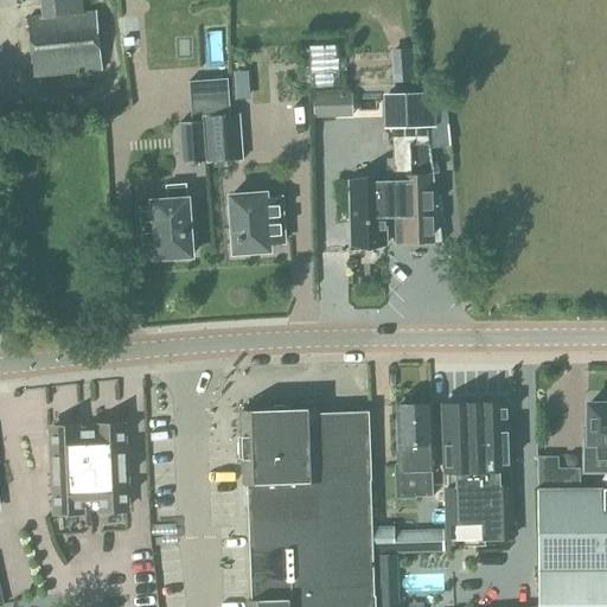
[(82,0),(40,0),(43,18),(29,19),(33,78),(102,71),(96,11),(83,12),(82,0)]
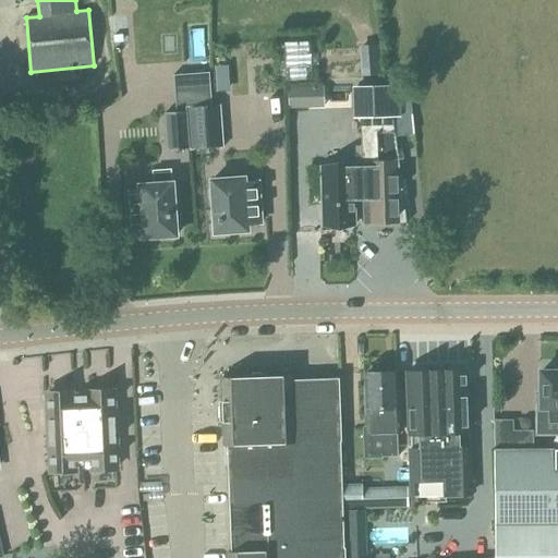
[(361,76),(381,75),(379,45),(359,46),(361,76)]
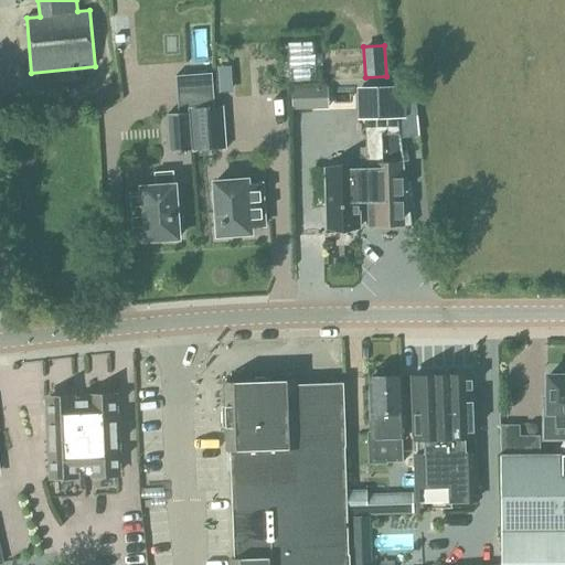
[(407,118),(406,86),(356,87),(358,120),(365,119),(365,117),(398,116),(398,119),(407,118)]
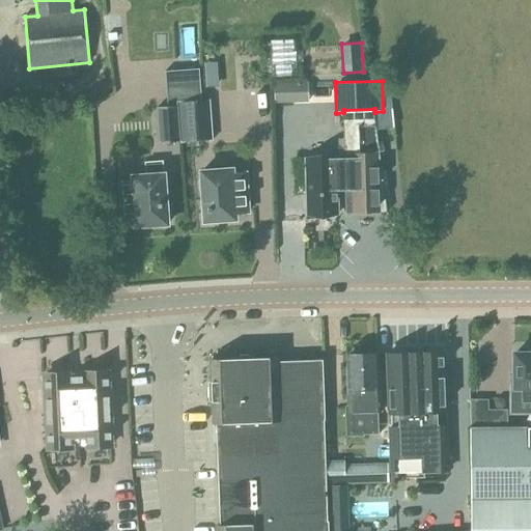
[(180,104),(184,141),(211,139),(208,102),(180,104)]
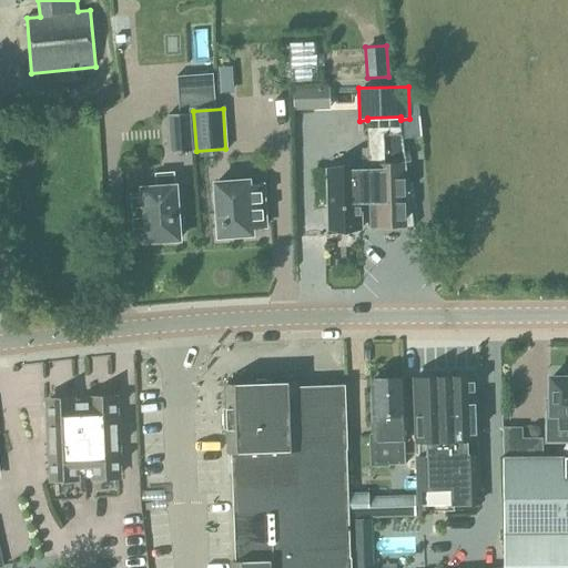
[(191,114),(169,115),(171,153),(193,151),(191,114)]
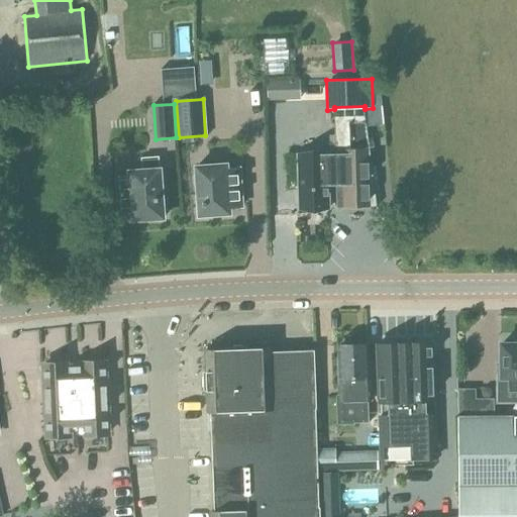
[(335,154),(299,154),(300,208),(328,207),(328,185),(336,185),(336,204),(377,204),(365,109),(365,106),(334,107),(334,109),(335,154)]
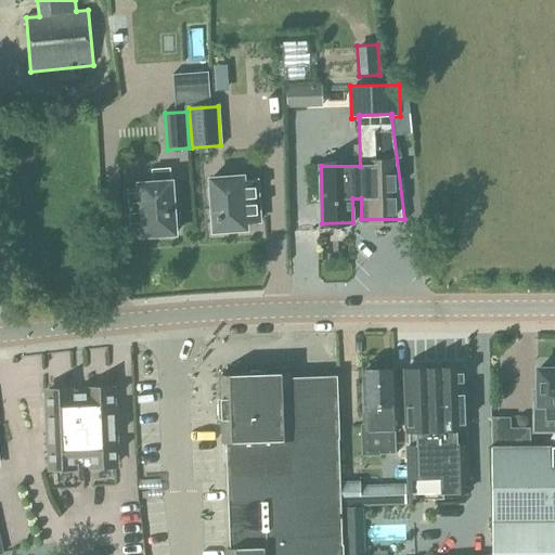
[(127,190),(130,231),(143,230),(143,236),(176,234),(172,182),(170,182),(170,169),(153,170),(154,183),(140,184),(140,189),(127,190)]
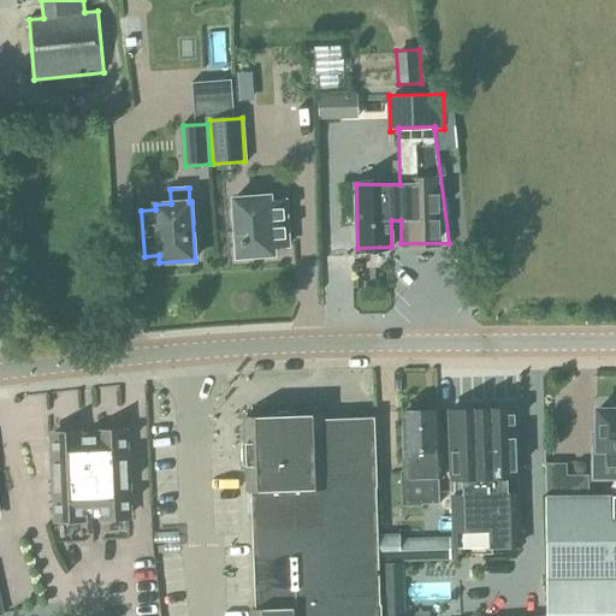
[(235,200),(238,258),(274,254),(273,248),(288,247),(285,201),(271,202),(271,197),(235,200)]
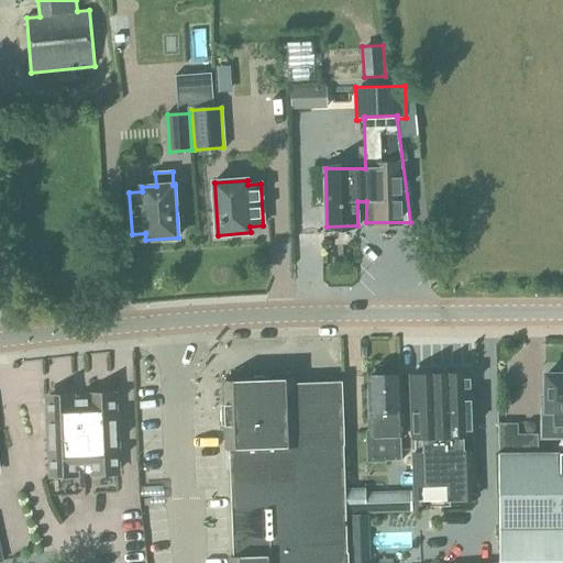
[(99,350),(85,353),(88,371),(103,368),(99,350)]
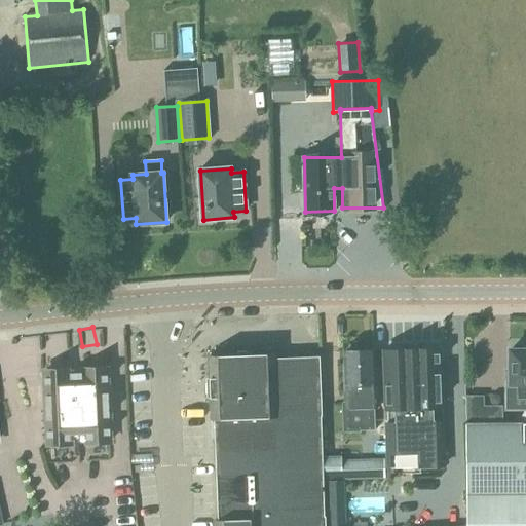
[(508,409),(525,408),(525,347),(523,345),(519,345),(516,347),(514,350),(511,350),(511,383),(508,383),(508,409)]
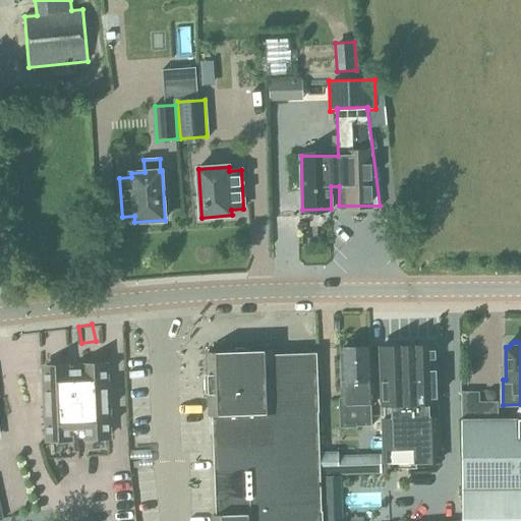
[(437,402),(435,344),(382,346),(386,463),(439,462),(437,417),(439,417),(439,402),(437,402)]
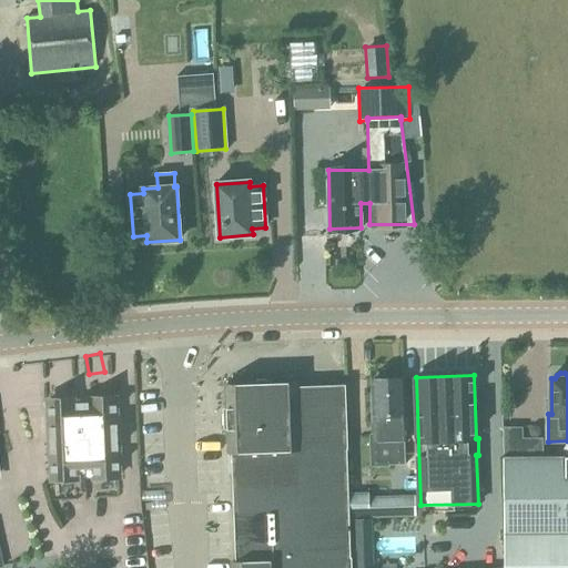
[(378,416),(378,435),(362,436),(363,466),(379,465),(379,476),(394,476),(393,465),(405,465),(404,435),(401,435),(401,415),(406,415),(406,396),(404,396),(403,378),(374,379),(374,396),(372,396),(372,416),(378,416)]
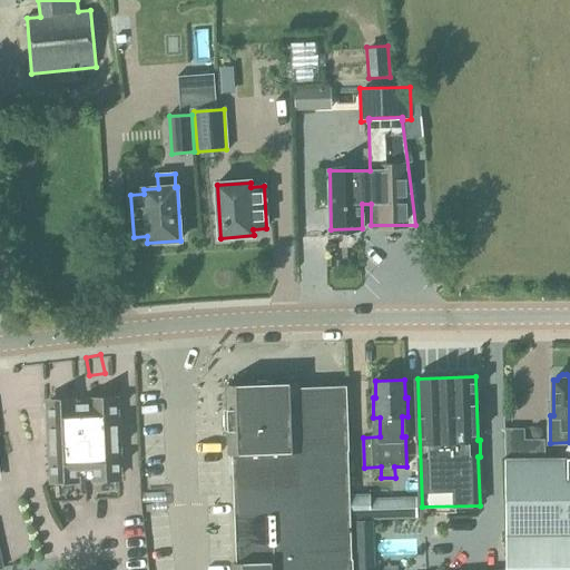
[(354,569),(347,385),(300,386),(300,383),(226,385),(228,439),(229,455),(232,455),(235,563),(233,563),(232,569),(354,569)]
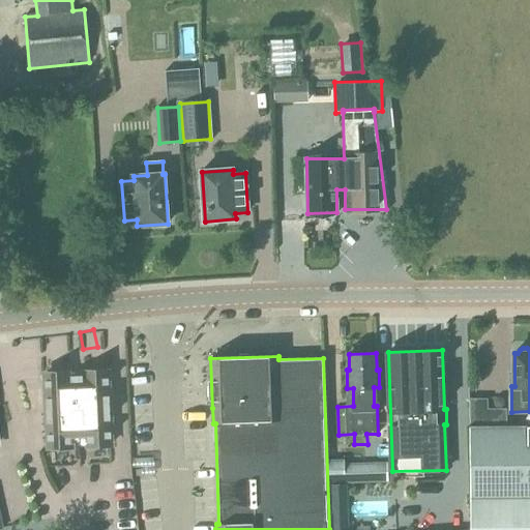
[(77,376),(80,441),(88,441),(88,446),(111,444),(110,423),(113,423),(112,390),(109,390),(108,370),(85,371),(85,376),(77,376)]
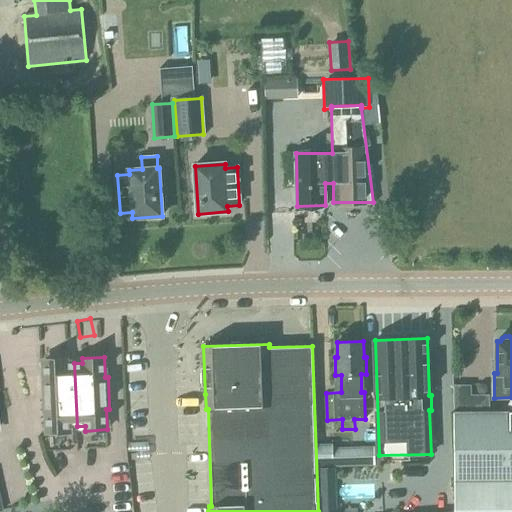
[(77,426),(74,363),(66,363),(66,359),(44,360),(45,380),(42,380),(43,412),(46,412),(47,432),(69,431),(69,426),(77,426)]
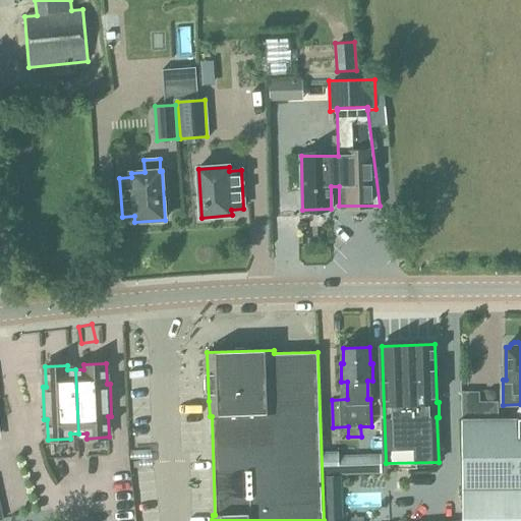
[(462,495),(463,520),(462,520),(520,520),(520,419),(461,420),(462,495)]
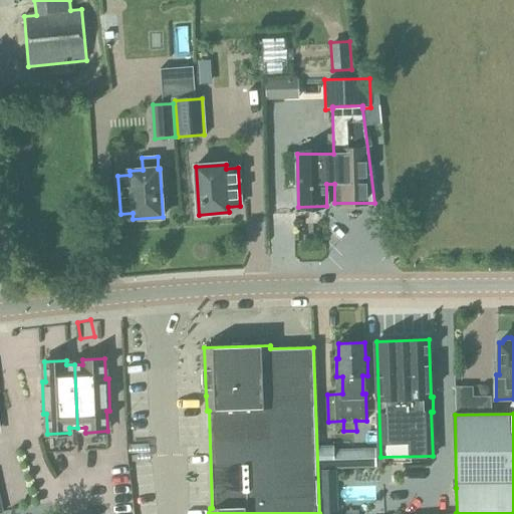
[(319,447),(320,467),(375,467),(375,450),(333,451),(332,447),(319,447)]
